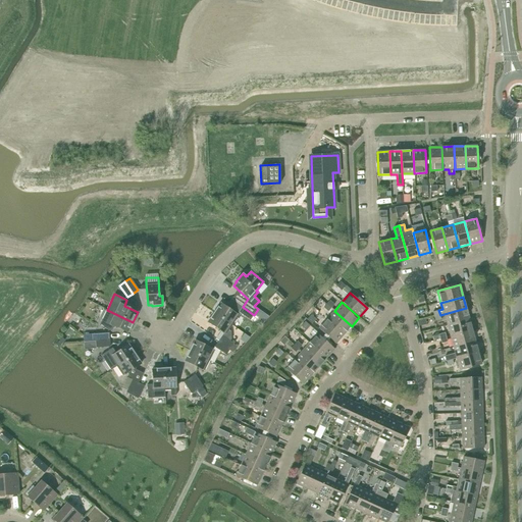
[(214,313),(232,325),(239,316),(220,303),(214,313)]
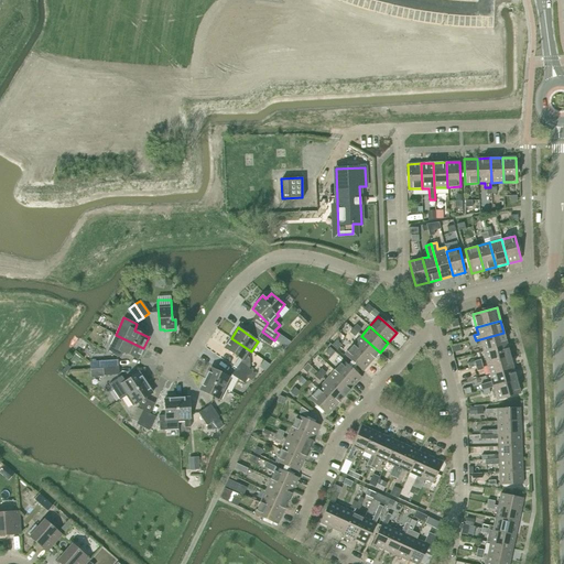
[(274,340),(262,332),(258,337),(270,346),(274,340)]
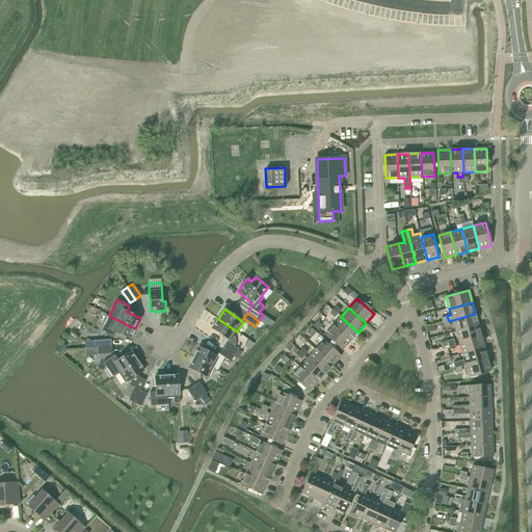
[(264,313),(260,320),(267,325),(271,318),(264,313)]
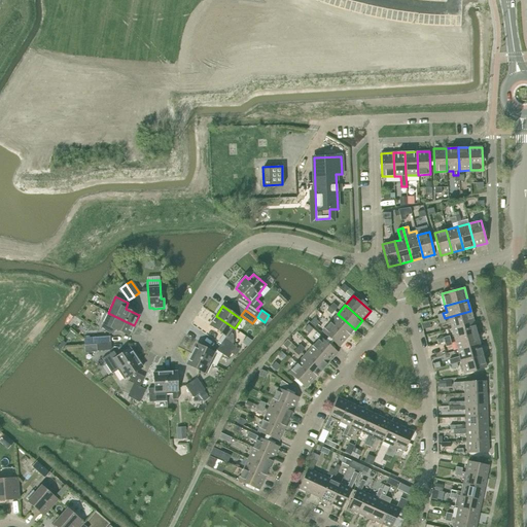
[(446,321),(449,320),(451,328),(473,322),(470,311),(445,318),(446,321)]
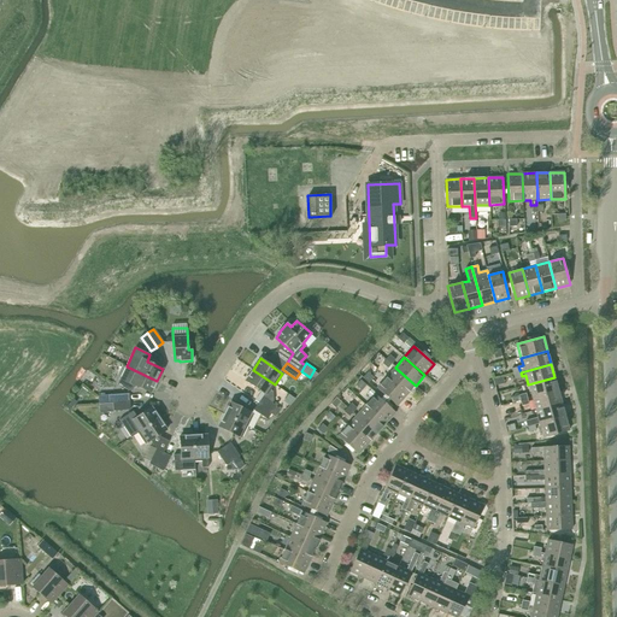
[(131,392),(135,386),(151,393),(157,381),(127,366),(117,385),(131,392)]
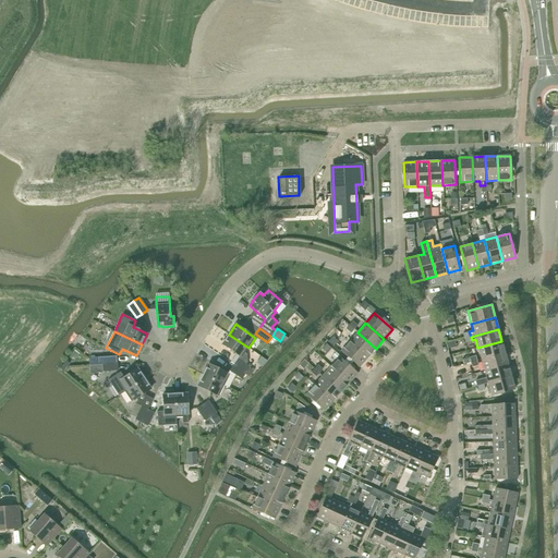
[(358,332),(349,341),(367,358),(376,349),(358,332)]
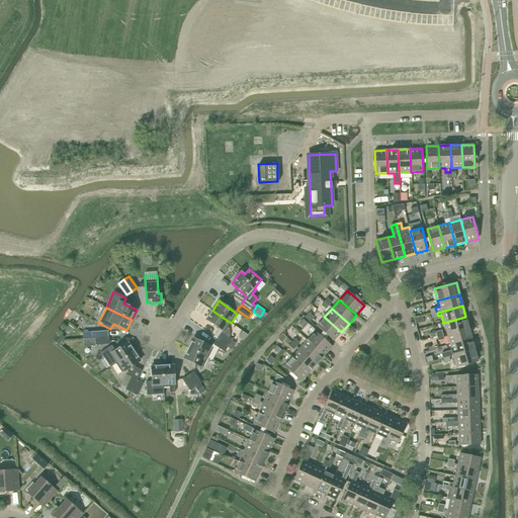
[(234,325),(231,323),(212,311),(206,320),(222,331),(221,333),(217,339),(228,347),(229,345),(232,341),(226,337),(234,325)]
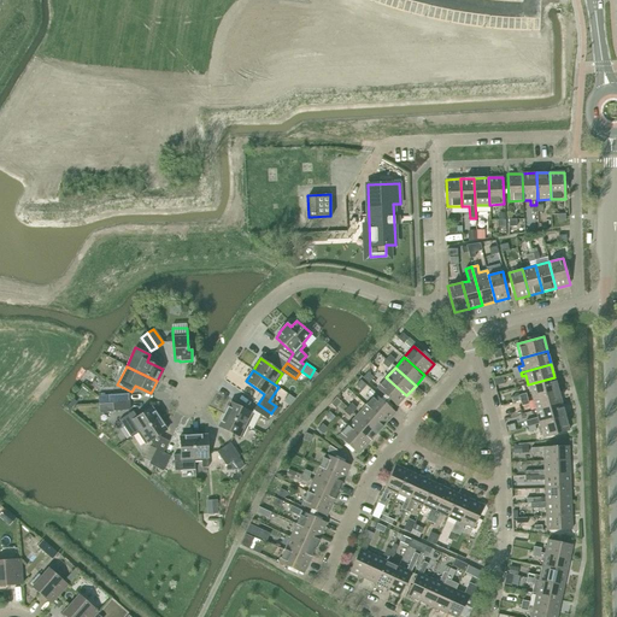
[(406,395),(386,377),(376,388),(397,406),(406,395)]
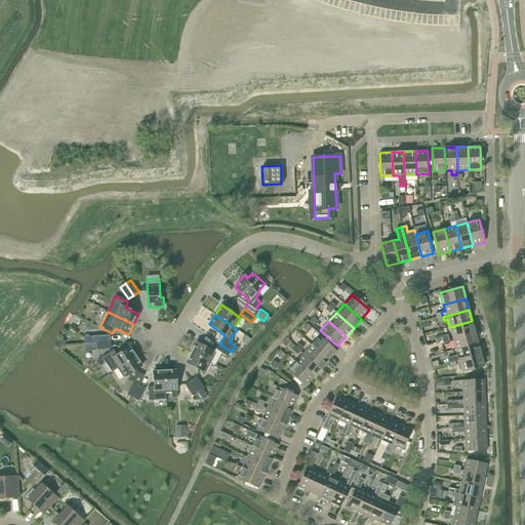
[(449,327),(452,338),(475,332),(472,321),(449,327)]
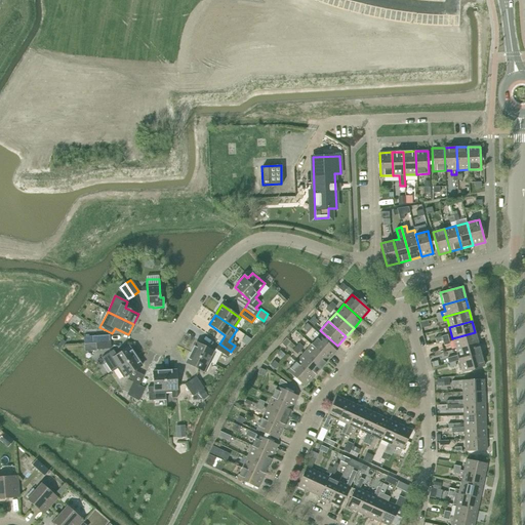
[(68,331),(63,338),(67,341),(72,334),(68,331)]
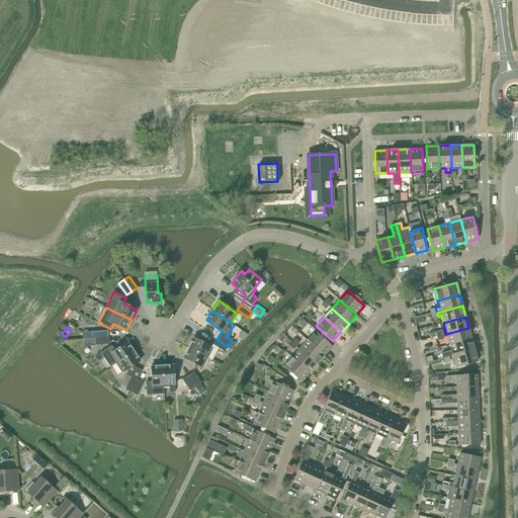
[(446,334),(449,345),(471,339),(468,328),(446,334)]
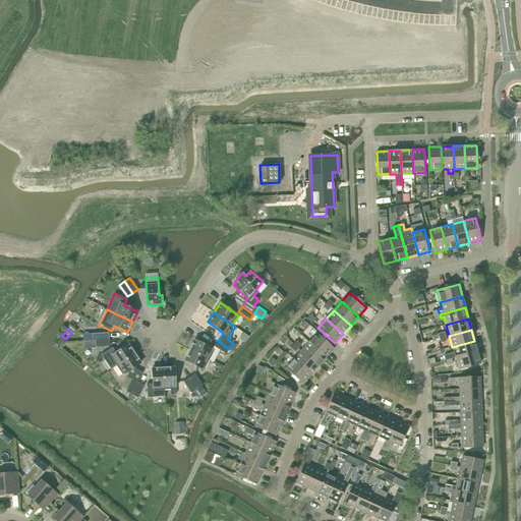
[(83,341),(95,340),(109,339),(109,333),(82,335),(83,341)]
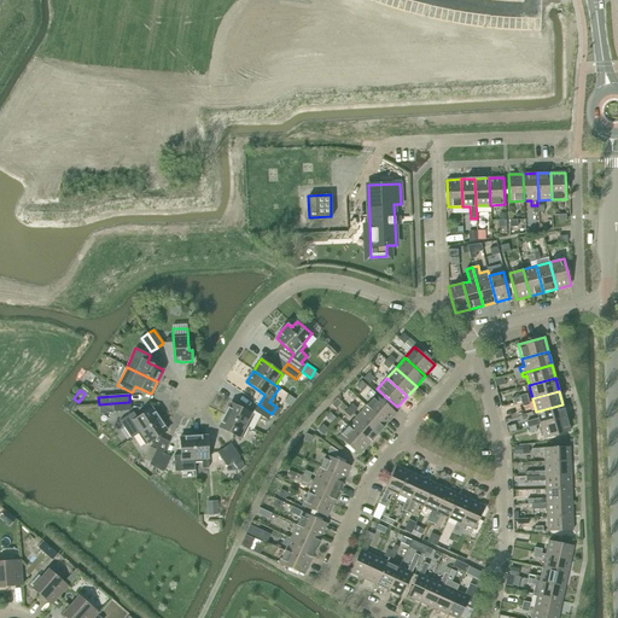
[(372,397),(366,406),(386,424),(396,413),(375,395),(372,397)]
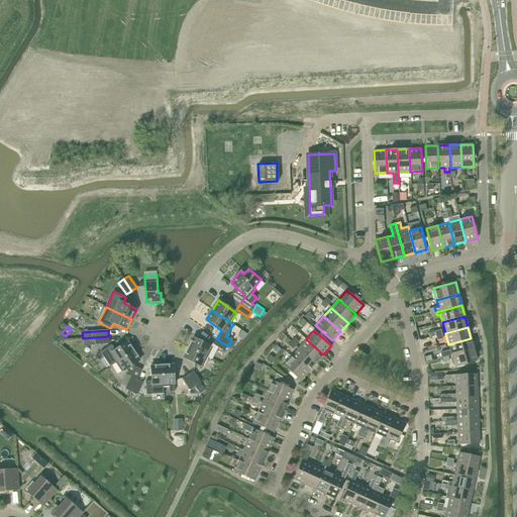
[(202,339),(209,342),(212,336),(205,333),(202,339)]
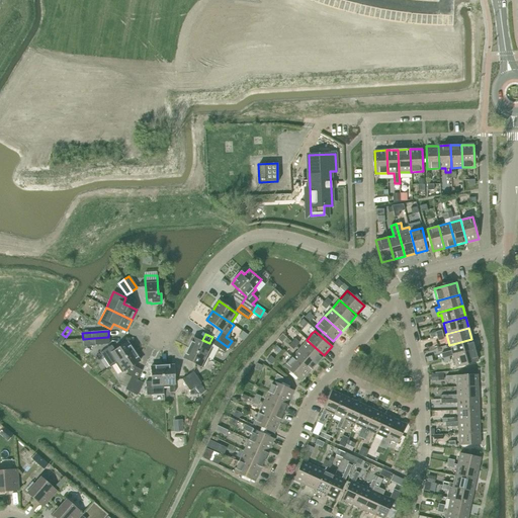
[(282,334),(277,339),(281,343),(286,338),(282,334)]
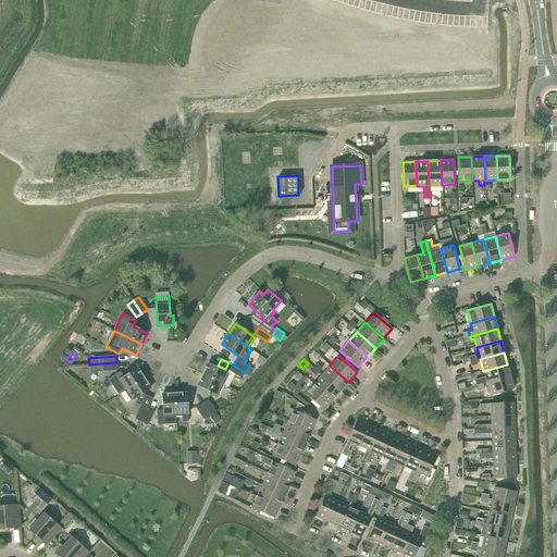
[(223,385),(224,384),(229,387),(235,374),(240,379),(245,373),(233,364),(229,370),(227,373),(208,363),(202,374),(223,385)]
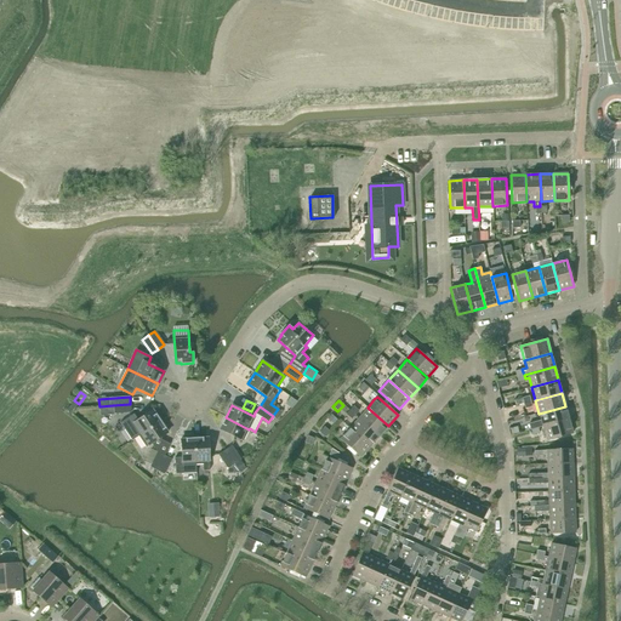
[(565,406),(539,414),(541,420),(528,423),(530,431),(531,431),(539,428),(542,427),(569,420),(565,406)]
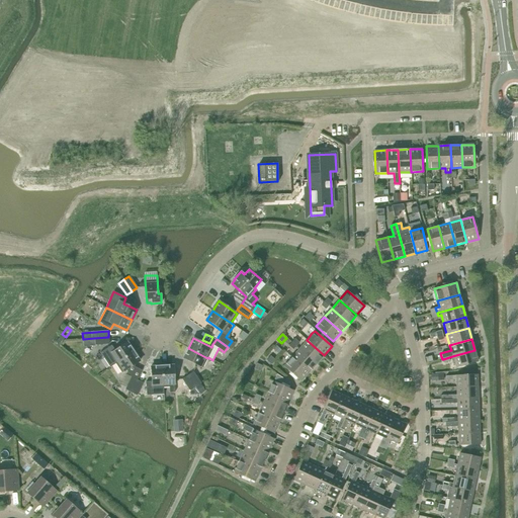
[(324,355),(307,340),(298,349),(317,364),(324,355)]
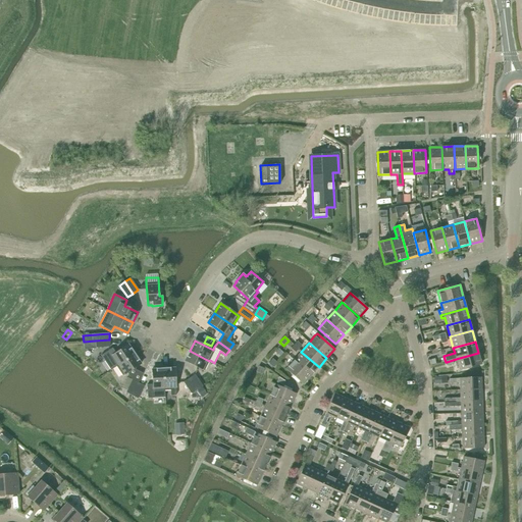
[(128,345),(116,353),(112,348),(101,356),(111,370),(116,366),(135,354),(128,345)]
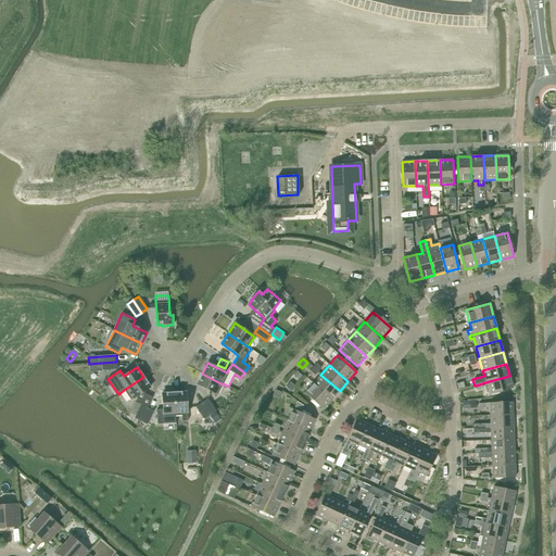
[(217,395),(223,384),(202,374),(197,384),(217,395)]
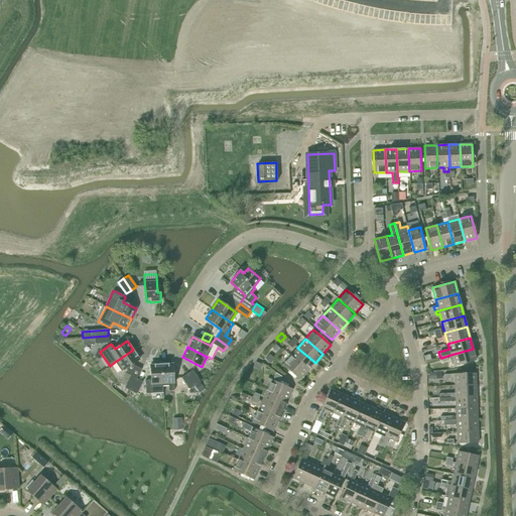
[(315,363),(297,348),(290,356),(307,371),(315,363)]
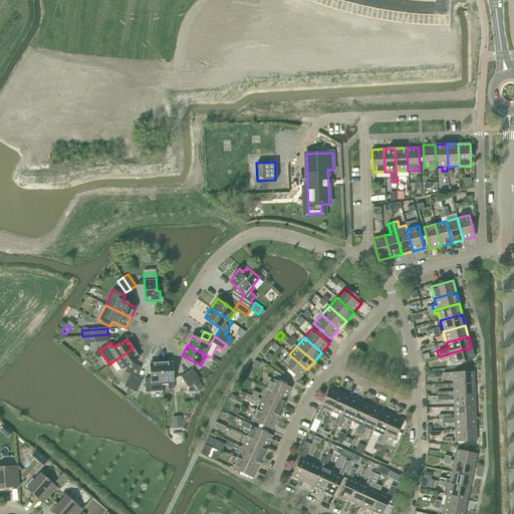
[(471,347),(449,353),(453,364),(474,358),(471,347)]
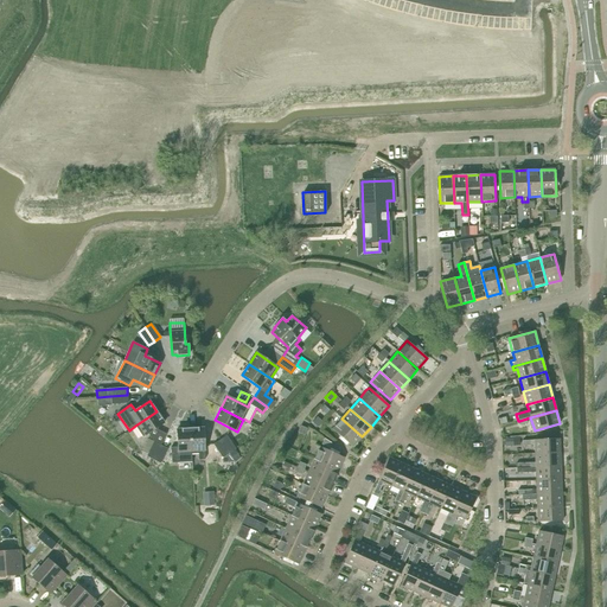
[(157,411),(135,426),(142,438),(164,423),(157,411)]
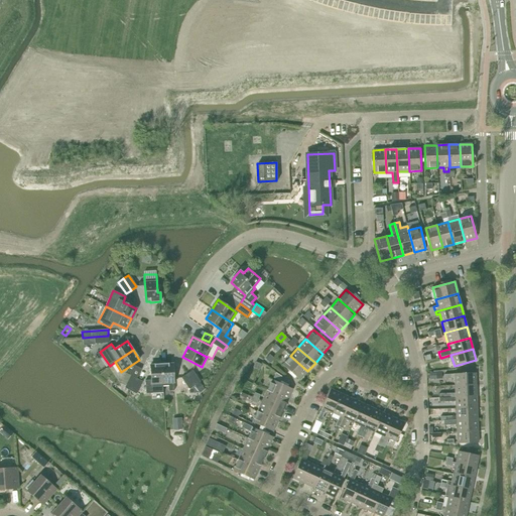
[(307,371),(290,356),(282,365),(299,380),(307,371)]
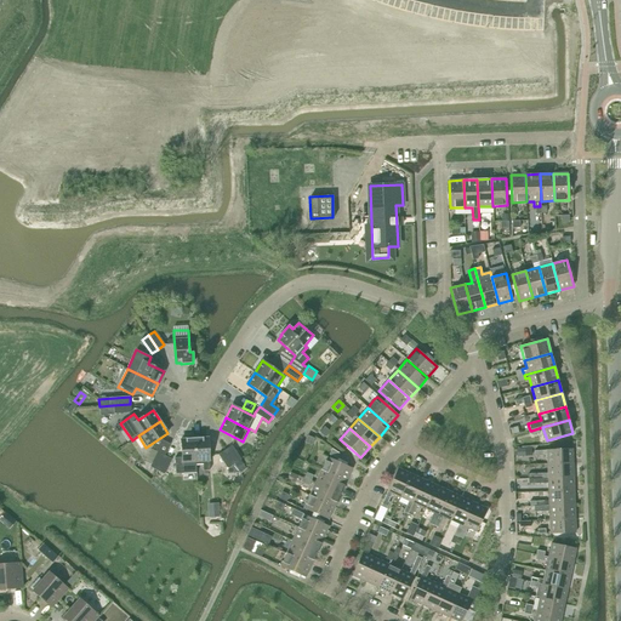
[(176,474),(197,473),(197,465),(195,465),(194,438),(181,439),(182,457),(175,457),(176,474)]
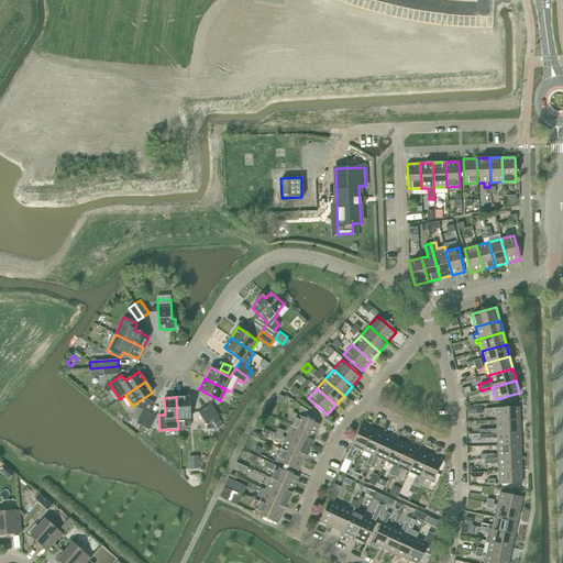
[(178,421),(184,421),(185,427),(190,427),(188,397),(176,397),(177,421),(178,421)]
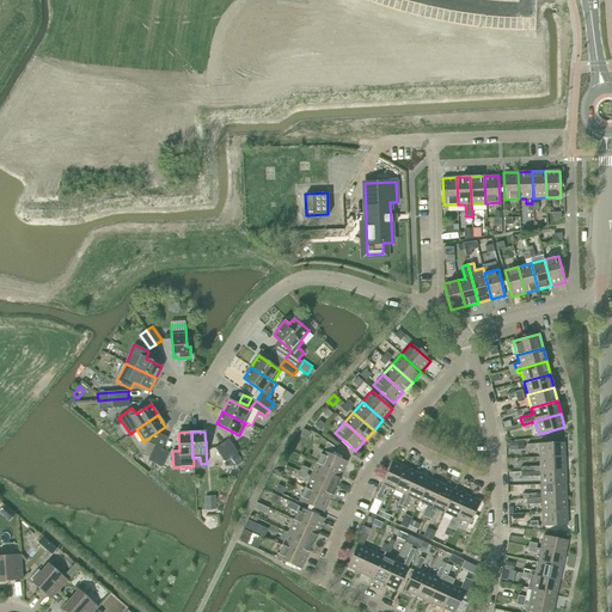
[(221,444),(231,458),(238,453),(228,440),(221,444)]
